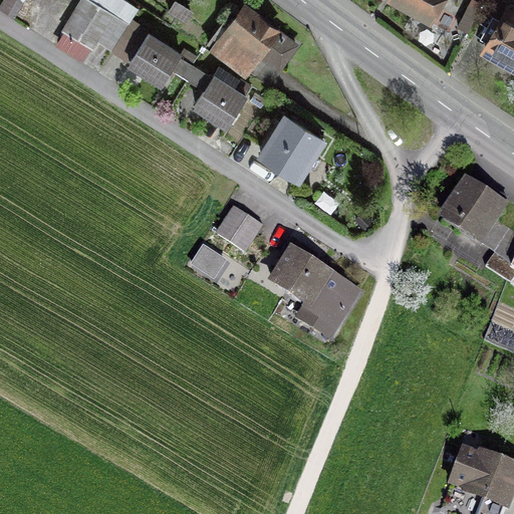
[(124,26),(85,0),(82,0),(63,32),(88,48),(94,38),(110,48),(124,26)]
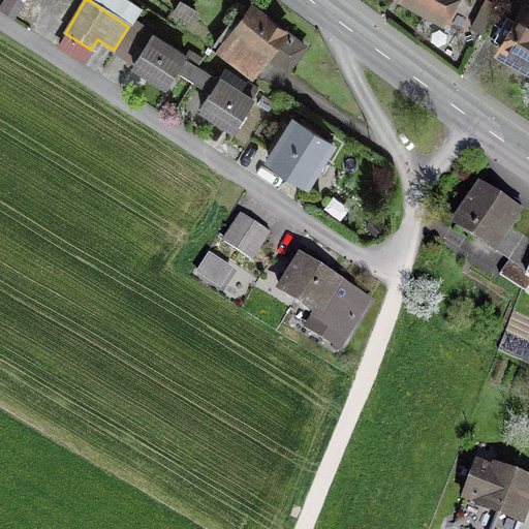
[(404,0),(438,19),(448,0),(404,0)]
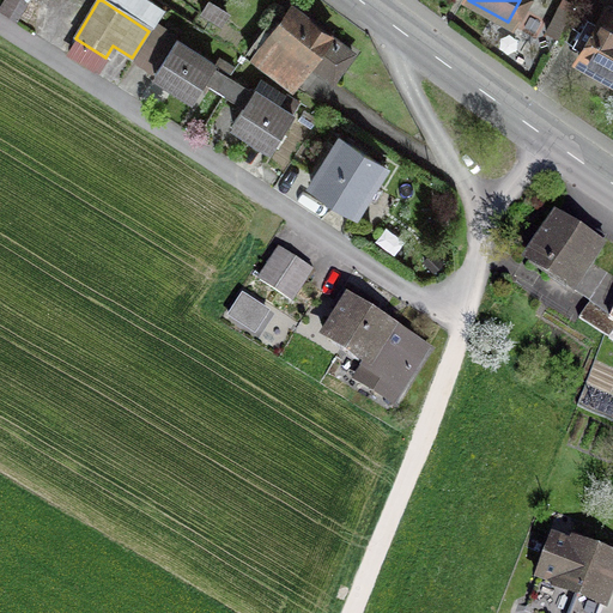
[(218,24),(224,13),(206,2),(199,13),(218,24)]
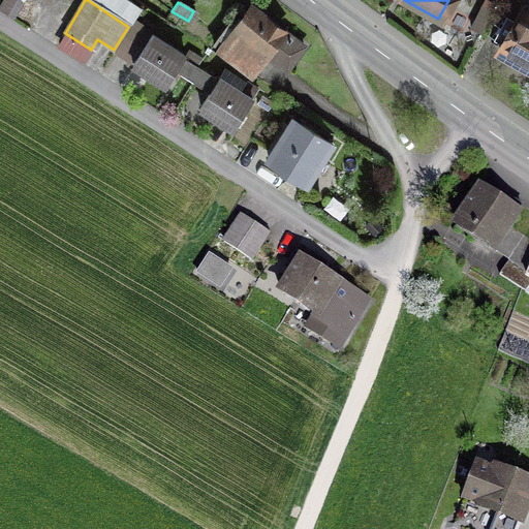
[(212,47),(249,74),(266,54),(285,68),(302,47),(266,20),(265,21),(249,8),(242,18),(237,13),(212,47)]
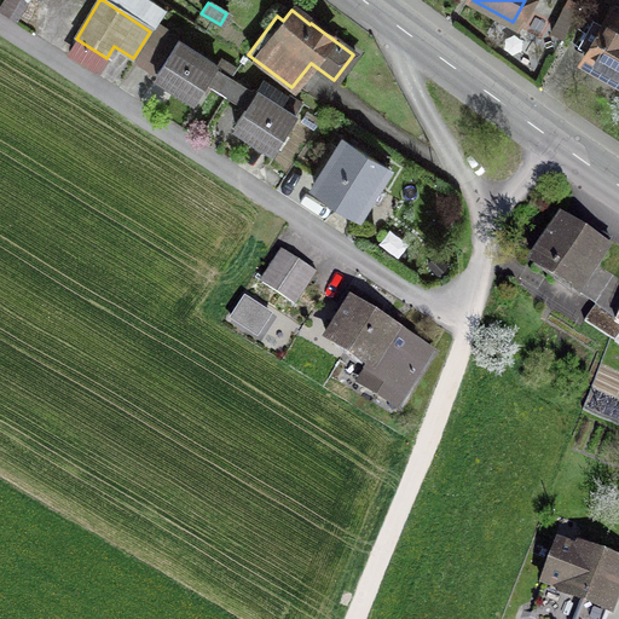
[(583,59),(618,80),(618,13),(614,22),(606,17),(583,59)]
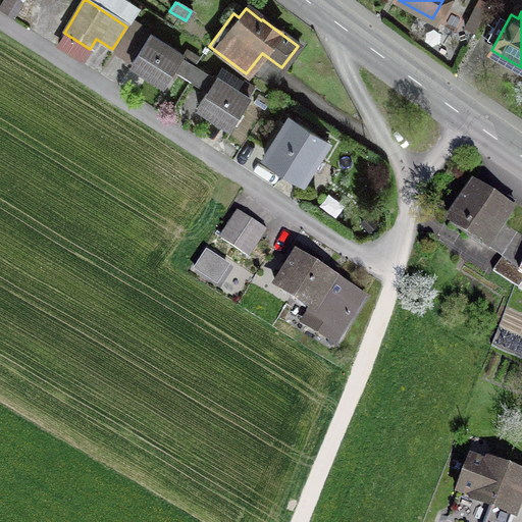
[(113,50),(128,59),(145,33),(131,23),(113,50)]
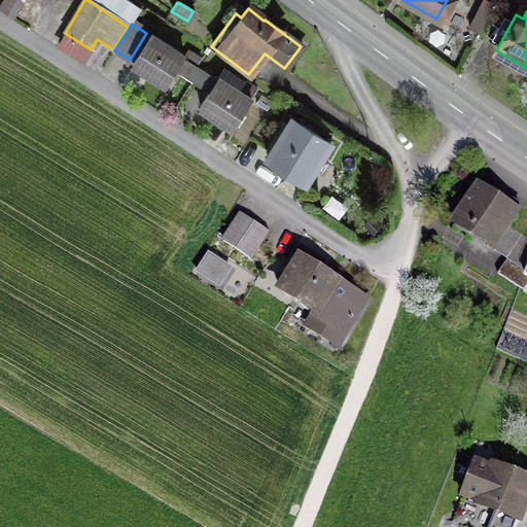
[(174,69),(191,80),(198,69),(181,58),(182,56),(150,35),(131,65),(164,85),(174,69)]
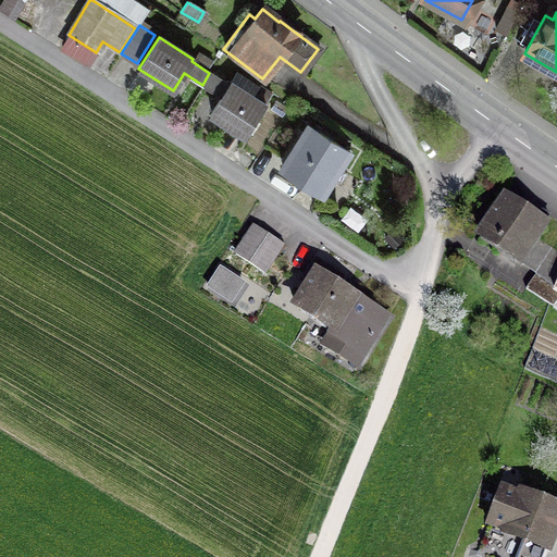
[(227,85),(209,73),(202,85),(221,96),(209,113),(244,136),(264,104),(230,83),(227,85)]
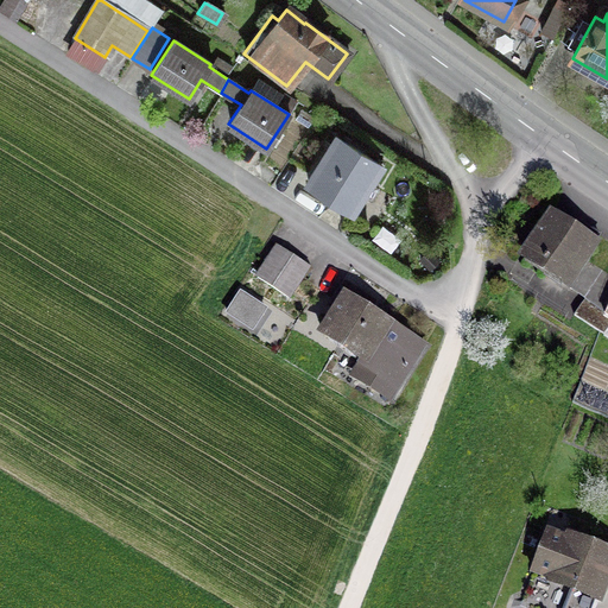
[(305,182),(350,211),(380,166),(335,137),(305,182)]
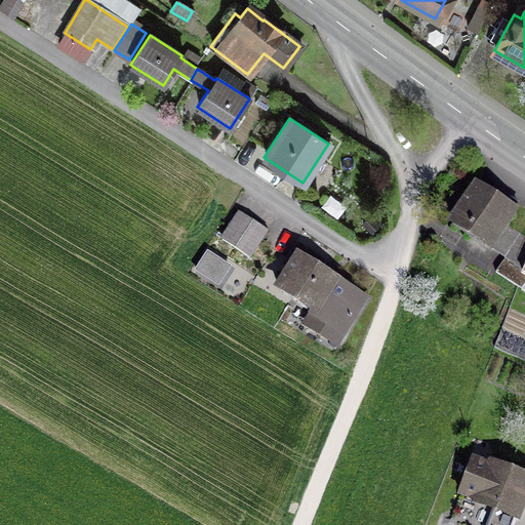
[(451,224),(522,270),(524,261),(524,238),(502,225),(516,204),(498,193),(493,201),(475,189),(451,224)]
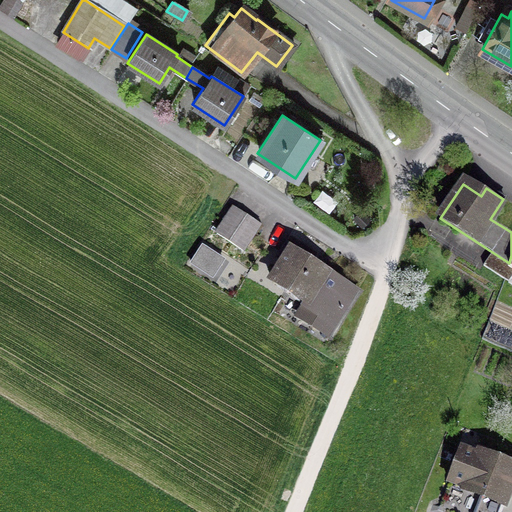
[(215,235),(241,252),(257,228),(231,211),(215,235)]
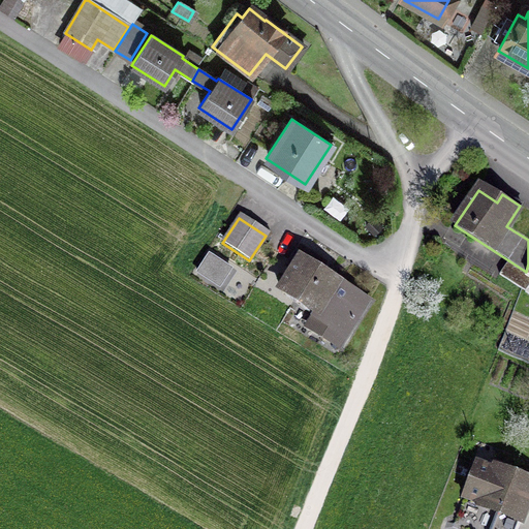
[(212,252),(199,270),(220,285),(234,268),(212,252)]
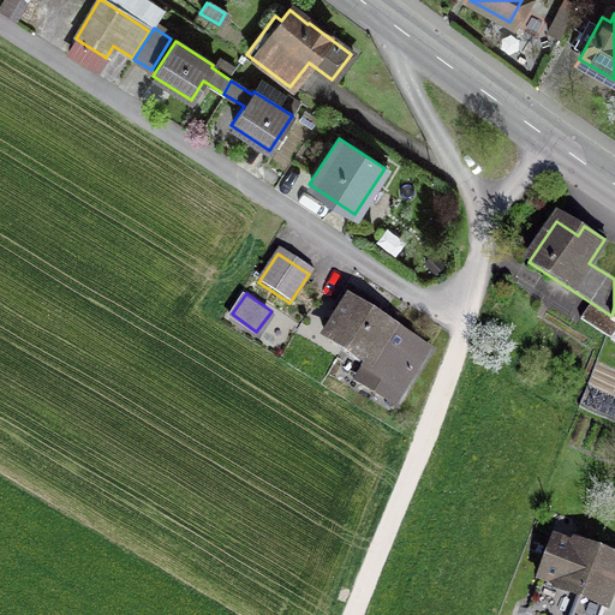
[(399,393),(425,352),(348,304),(326,340),(365,365),(363,370),(399,393)]
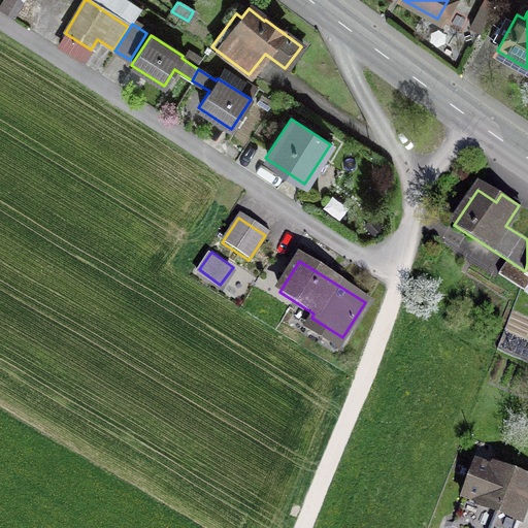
[(527,283),(527,276),(526,275),(523,274),(524,274),(504,262),(496,275),(523,292),(527,283)]
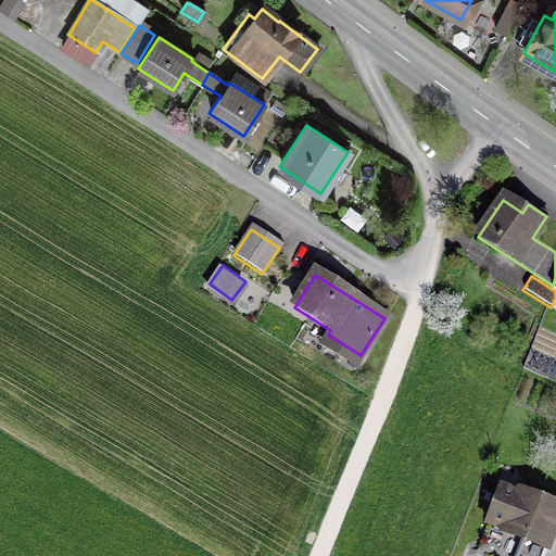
[(487,525),(545,547),(555,519),(555,509),(501,489),(487,525)]
